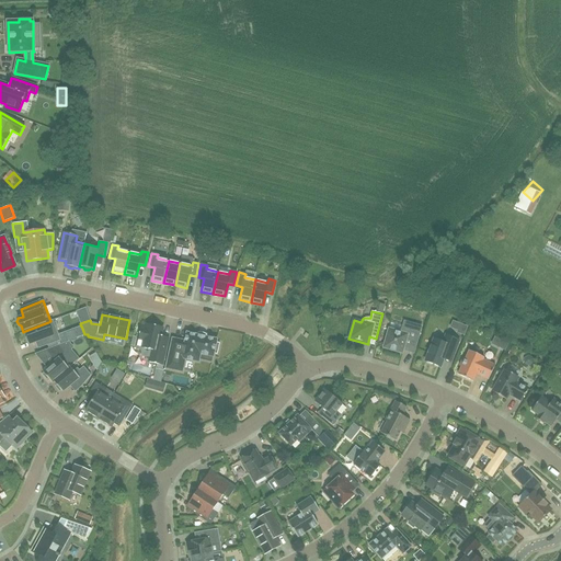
[(47,346),(60,341),(55,327),(53,320),(50,321),(48,322),(25,331),(27,338),(26,340),(27,343),(30,343),(30,344),(45,339),(47,346)]
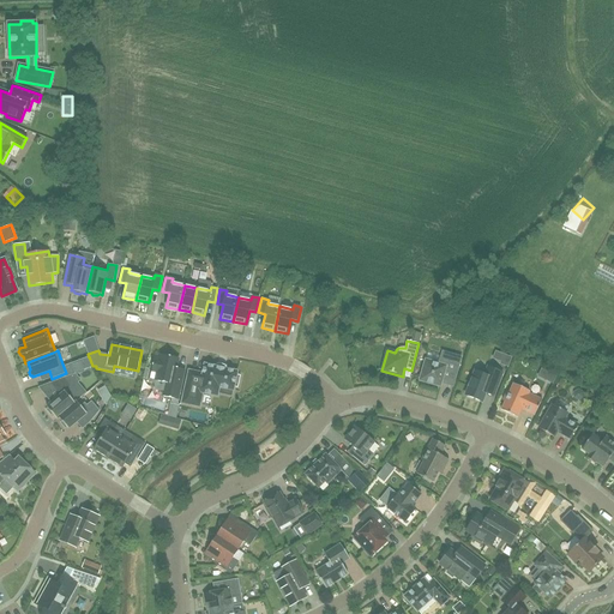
[(439,363),(426,360),(419,380),(440,386),(444,372),(456,375),(462,357),(443,351),(439,363)]
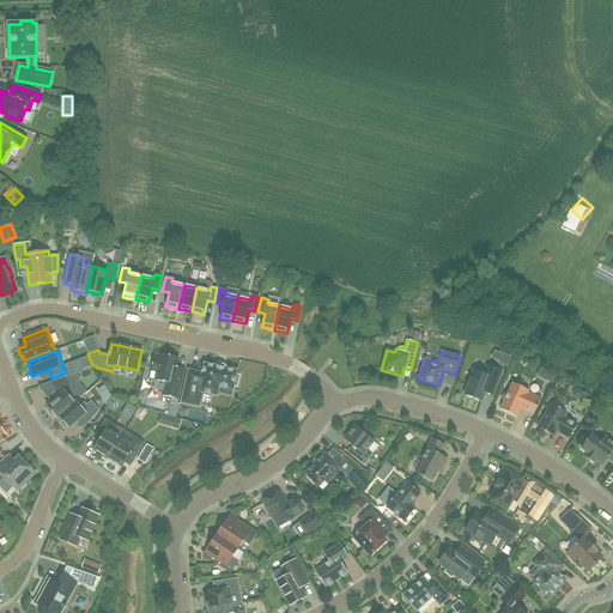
[(178,358),(161,354),(161,359),(153,358),(151,371),(157,372),(156,381),(165,382),(163,396),(177,399),(183,369),(176,368),(178,358)]
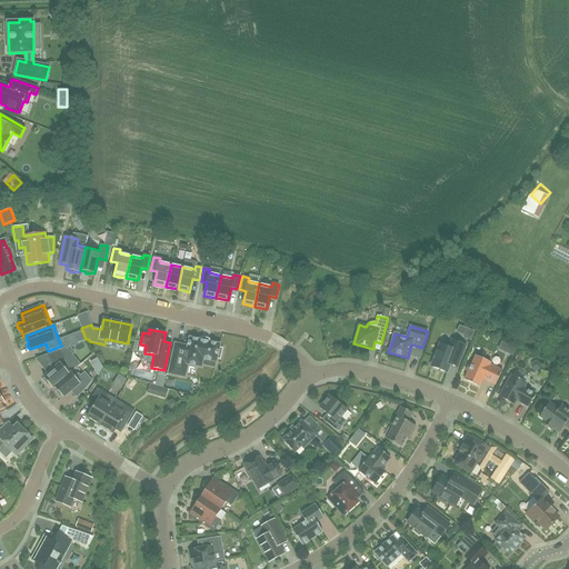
[(75,333),(78,343),(87,340),(86,339),(82,330),(82,331),(75,333)]
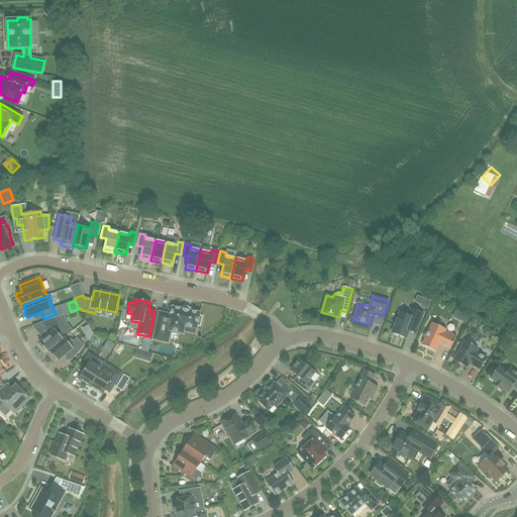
[(183,332),(184,331),(195,333),(196,329),(197,328),(197,326),(200,327),(203,316),(199,315),(200,314),(200,313),(199,312),(199,313),(191,311),(191,310),(182,308),(182,309),(173,307),(172,307),(172,308),(171,315),(159,312),(152,339),(168,342),(171,331),(182,333),(183,334),(183,333),(183,332)]
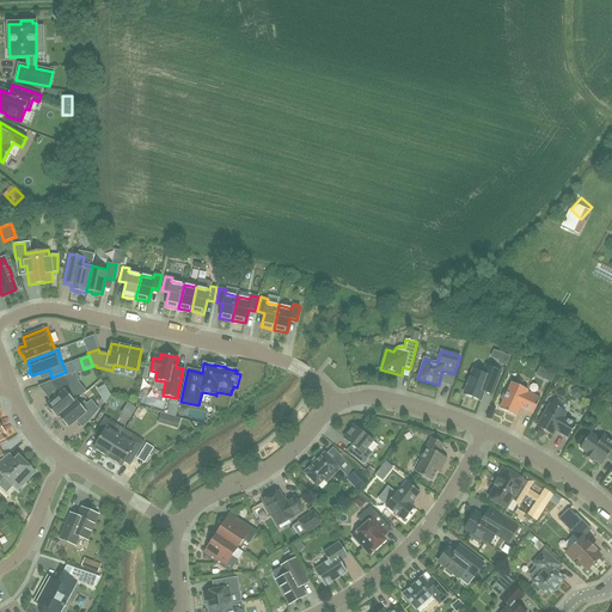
[(483,392),(491,395),(500,372),(487,366),(483,374),(473,371),(464,395),(481,401),(483,392)]
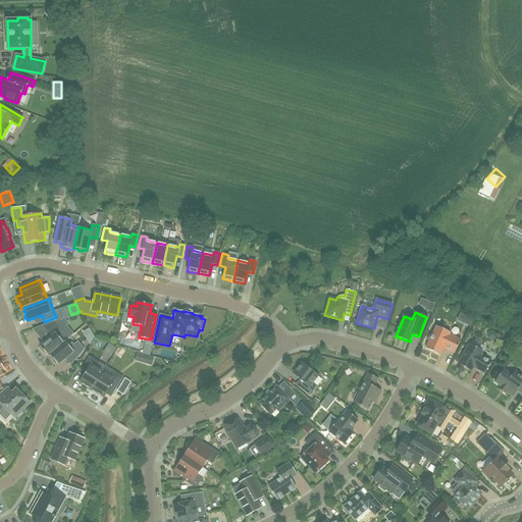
[(462,313),(459,321),(471,327),(474,319),(462,313)]
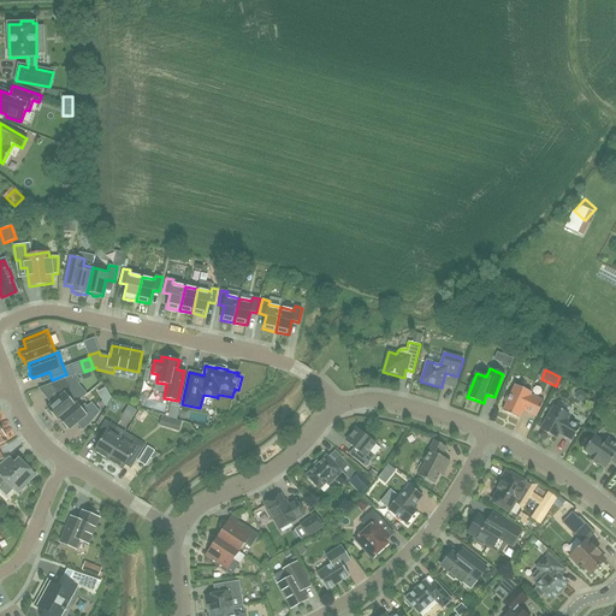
[(90,374),(80,375),(81,390),(92,390),(90,374)]
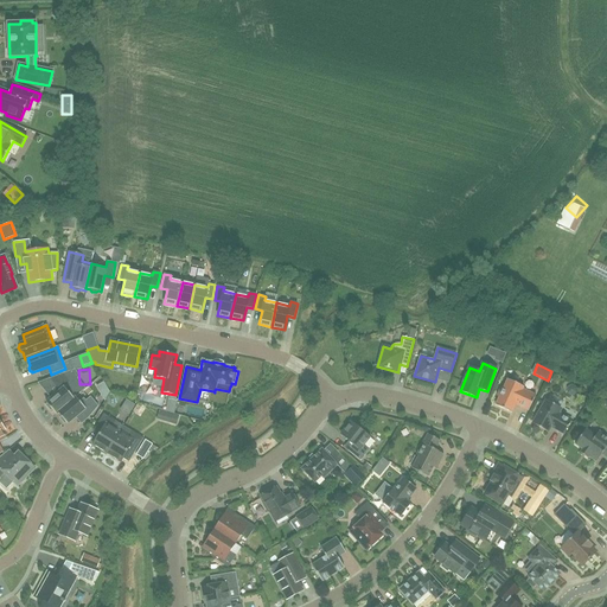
[(56,414),(76,397),(74,398),(70,395),(75,391),(69,384),(71,382),(64,374),(50,378),(61,391),(46,403),(48,404),(46,406),(50,410),(52,409),(56,414)]
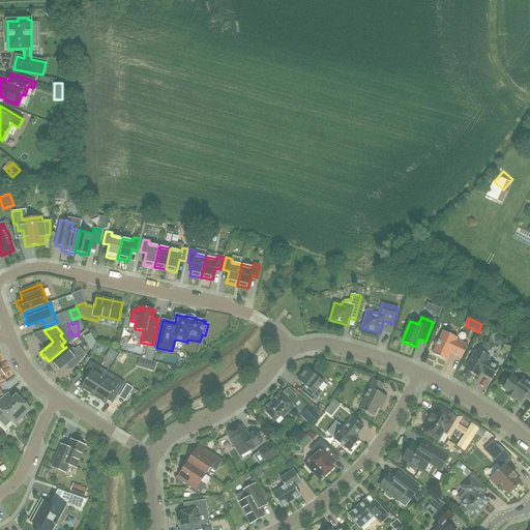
[(436,347),(433,354),(447,360),(450,353),(462,359),(468,346),(457,340),(457,339),(443,331),(439,339),(437,337),(433,346),(436,347)]
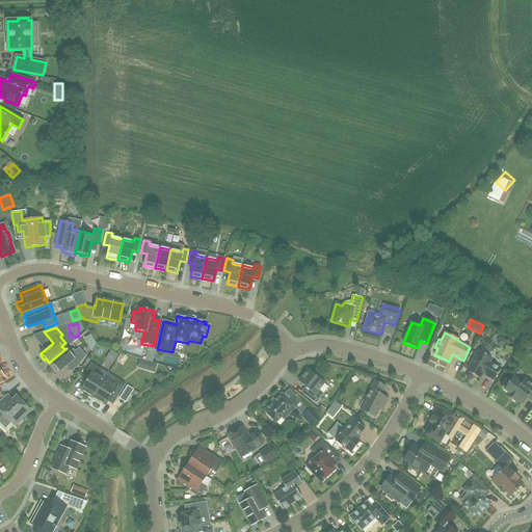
[(67,348),(49,363),(49,364),(51,362),(54,366),(52,367),(56,372),(58,370),(59,372),(67,366),(71,372),(78,366),(86,356),(79,348),(75,351),(73,349),(70,352),(67,348)]
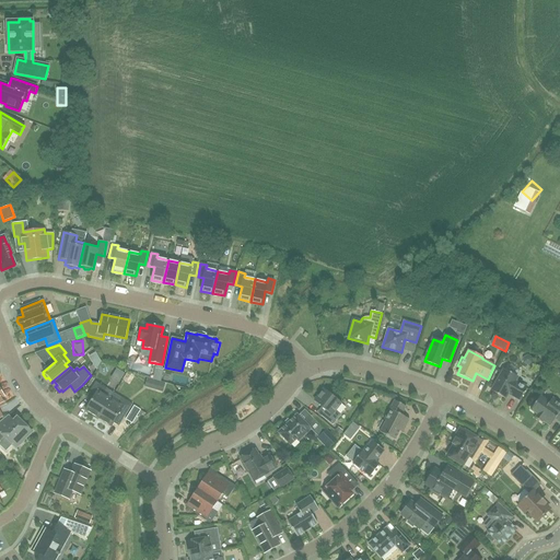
[(163,370),(154,368),(152,380),(160,382),(163,370)]
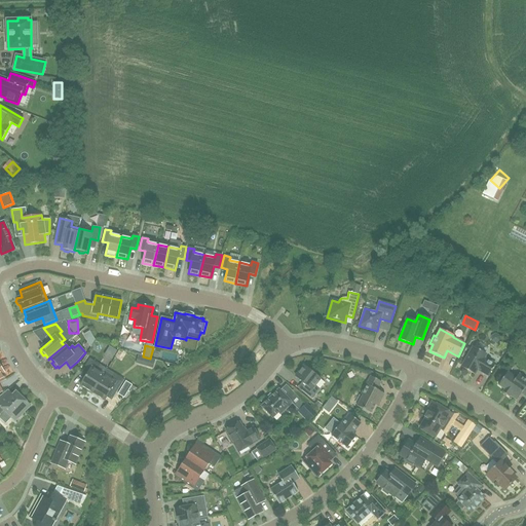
[(488,376),(495,365),(484,358),(486,354),(473,347),(461,367),(475,374),(477,370),(488,376)]
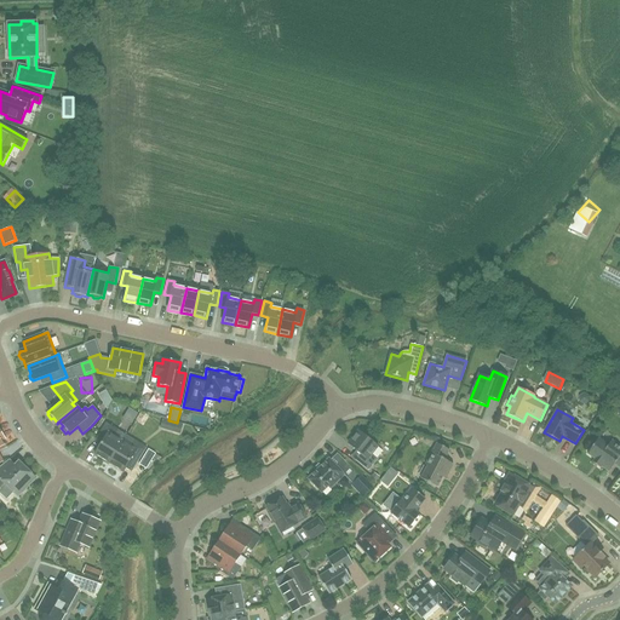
[(105,423),(96,438),(103,442),(95,454),(109,463),(122,442),(126,436),(105,423)]
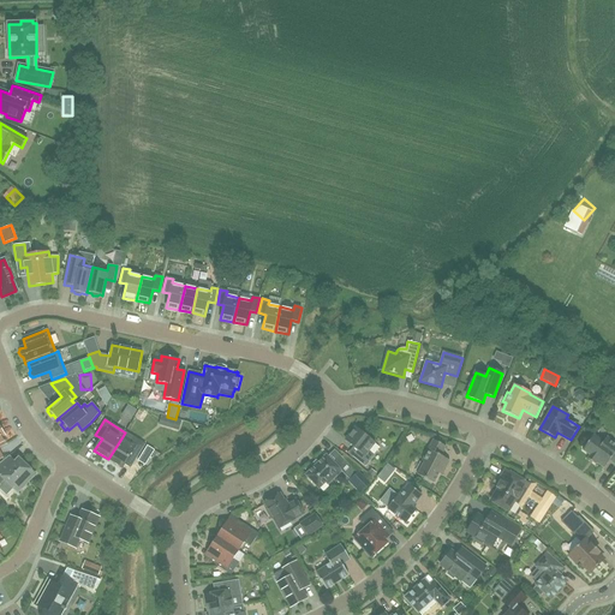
[(358,451),(352,457),(365,467),(374,455),(368,451),(375,443),(356,428),(345,440),(358,451)]
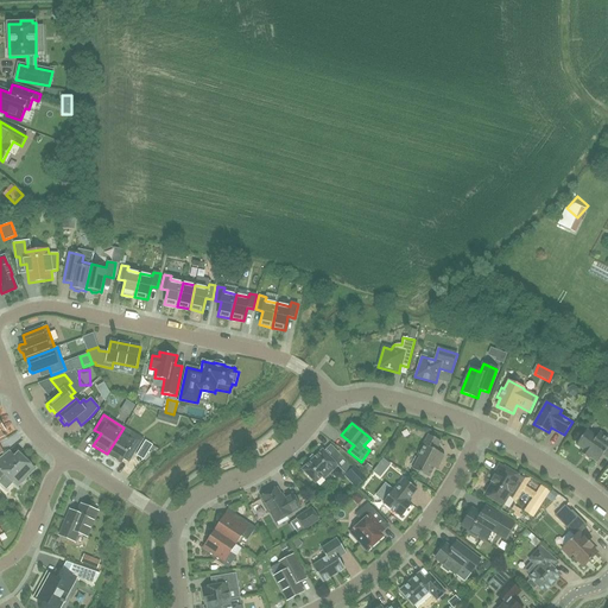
[(576,445),(583,450),(581,454),(589,460),(590,457),(597,463),(602,456),(607,458),(607,437),(600,431),(596,437),(587,430),(582,437),(581,436),(576,443),(577,443),(576,445)]
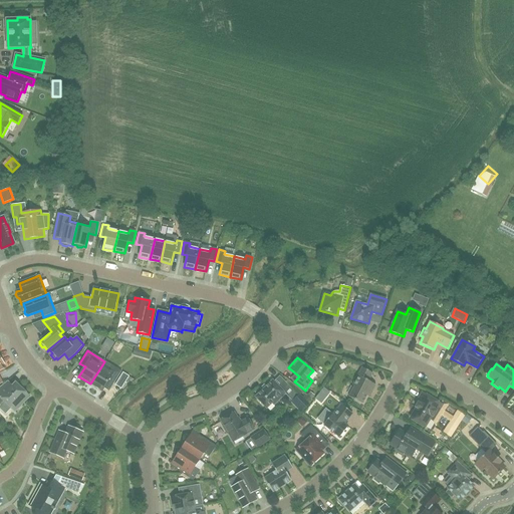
[(101,366),(90,383),(102,392),(108,381),(113,384),(121,371),(111,365),(108,370),(101,366)]
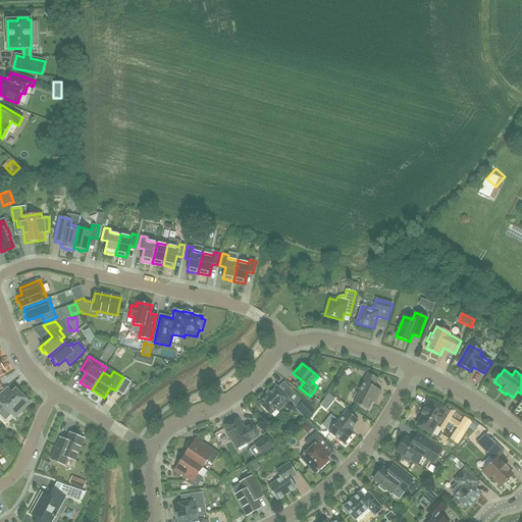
[(360,407),(365,410),(366,409),(368,410),(375,398),(377,399),(381,390),(374,386),(378,379),(367,373),(358,392),(360,393),(354,403),(360,406),(360,407)]
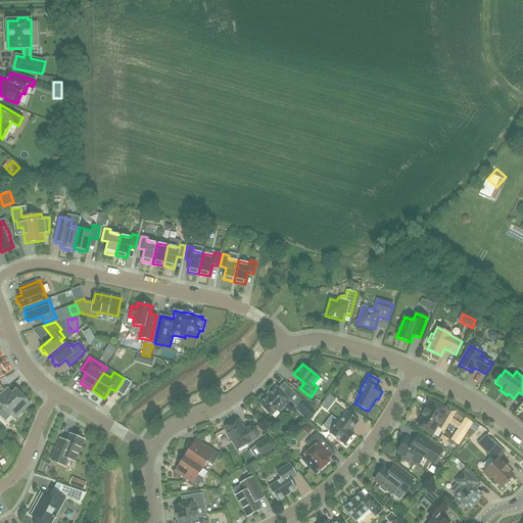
[(125,379),(121,386),(127,390),(131,383),(125,379)]
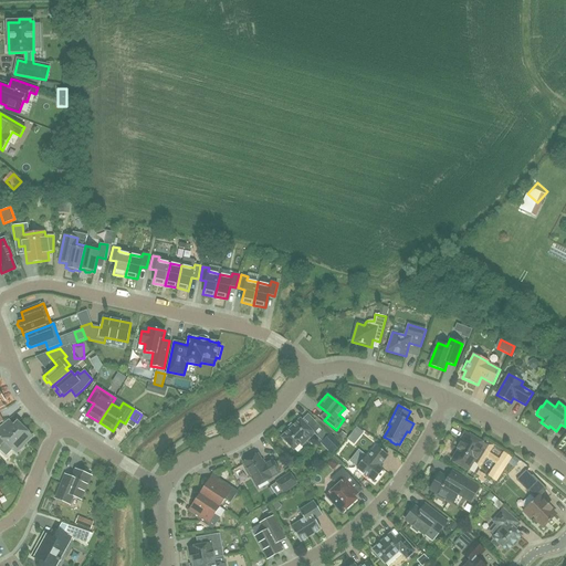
[(329,436),(323,429),(314,420),(307,427),(300,419),(281,438),(293,450),(300,443),(302,446),(314,433),(323,442),(329,436)]
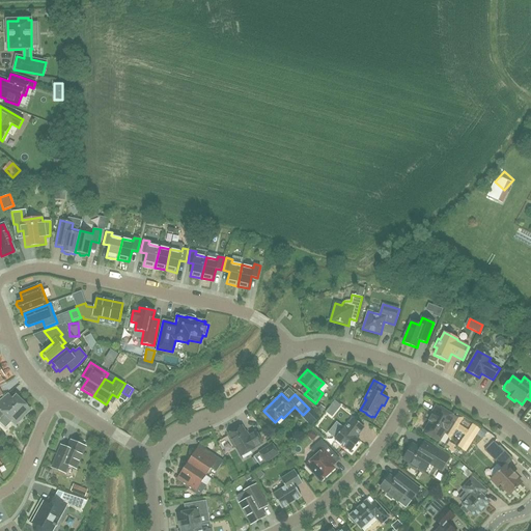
[(14,398),(7,394),(2,399),(0,399),(0,418),(1,419),(5,415),(16,425),(30,410),(16,395),(14,398)]
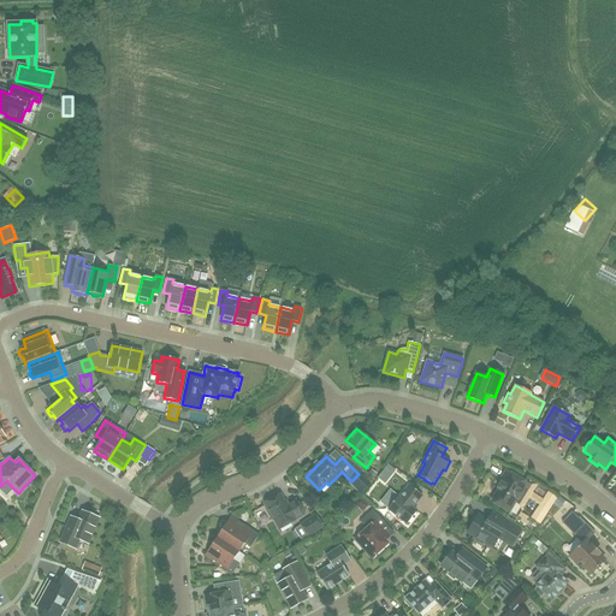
[(516,503),(519,503),(529,486),(505,472),(499,483),(501,484),(498,489),(499,489),(491,502),(509,513),(515,503),(516,503)]
